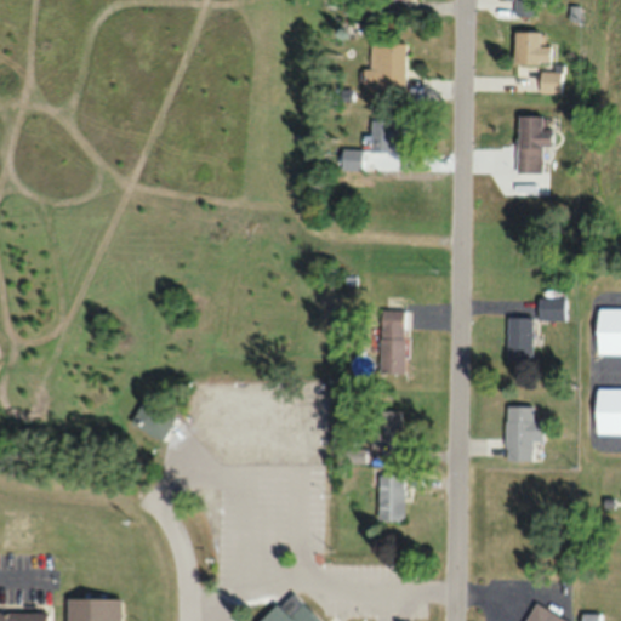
[(514,0),(516,15),(537,15),(536,0),(514,0)]
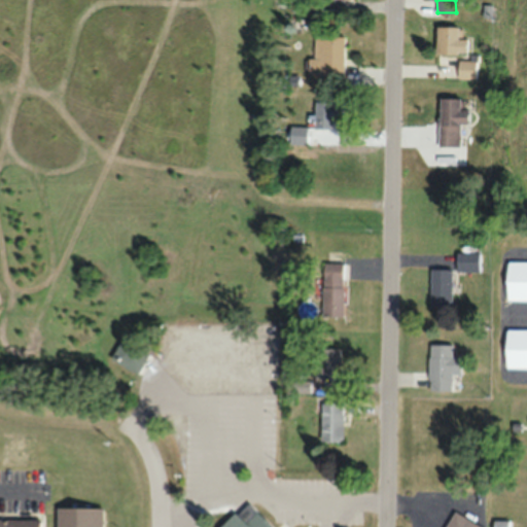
[(465,53),(465,37),(457,37),(457,26),(435,26),(435,53),(465,53)]
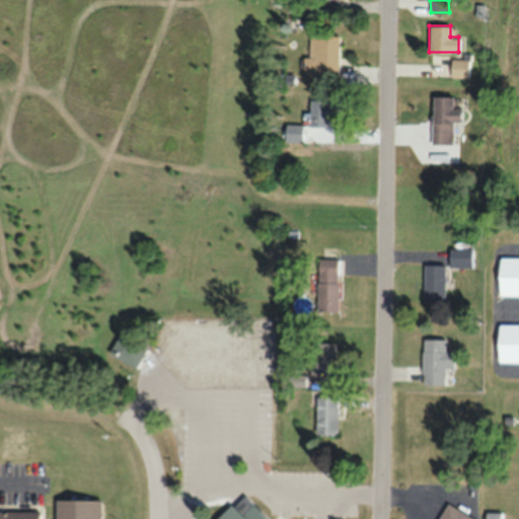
[(305,75),(339,76),(340,34),(315,34),(315,50),(305,49),(305,75)]
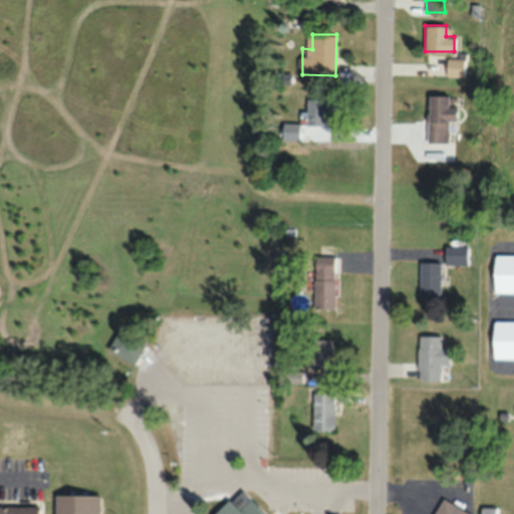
[(464,75),(463,58),(447,59),(447,76),(464,75)]
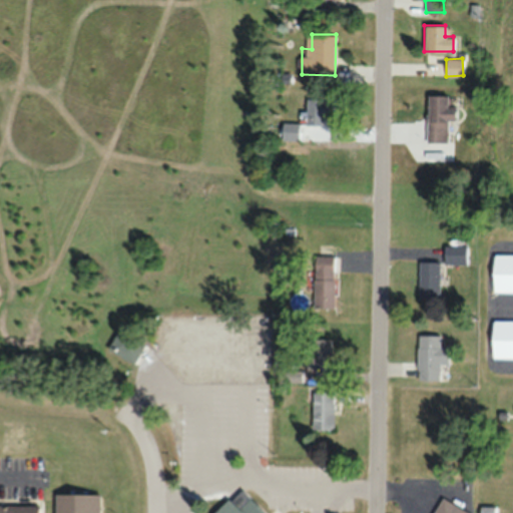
[(447,95),(426,95),(426,142),(447,142),(447,119),(456,119),(456,106),(447,106),(447,95)]
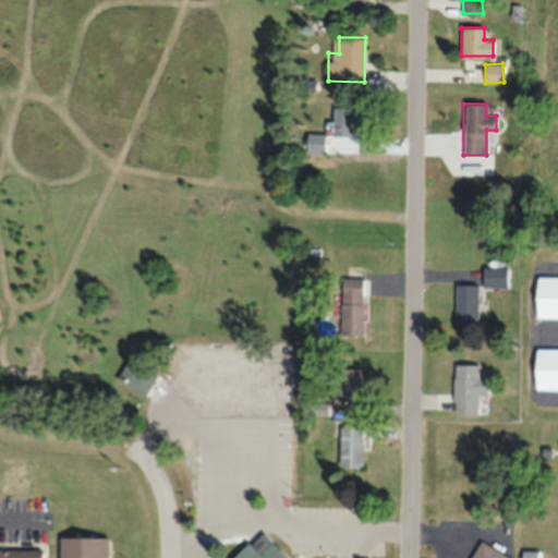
[(362,107),(332,107),(332,136),(352,136),(352,128),(362,128),(362,107)]
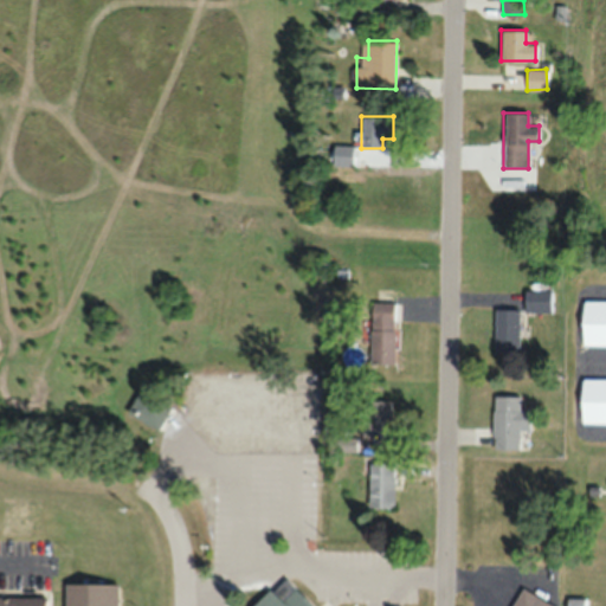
[(354,146),(333,146),(333,166),(354,166),(354,146)]
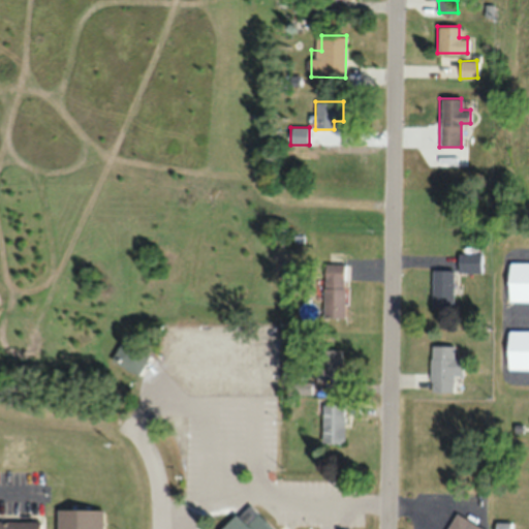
[(457,272),(480,272),(480,252),(458,252),(457,272)]
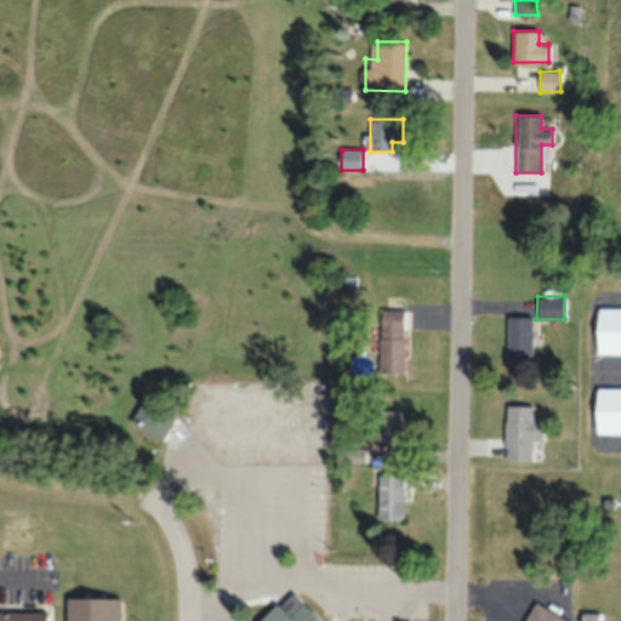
[(405,370),(405,308),(379,308),(379,370),(405,370)]
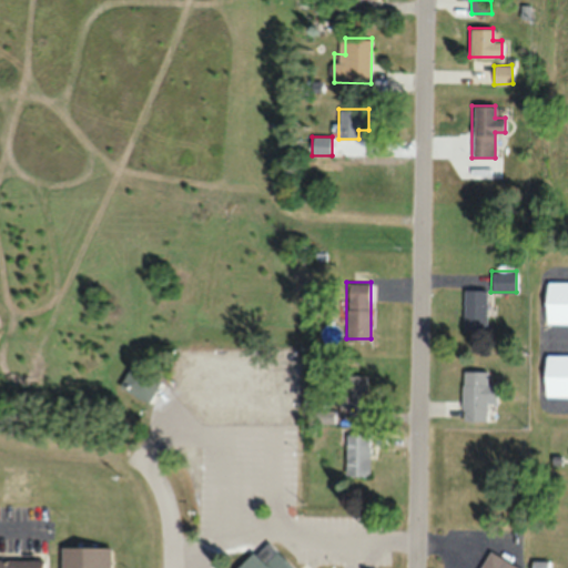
[(567,322),(567,282),(545,282),(545,323),(567,322)]
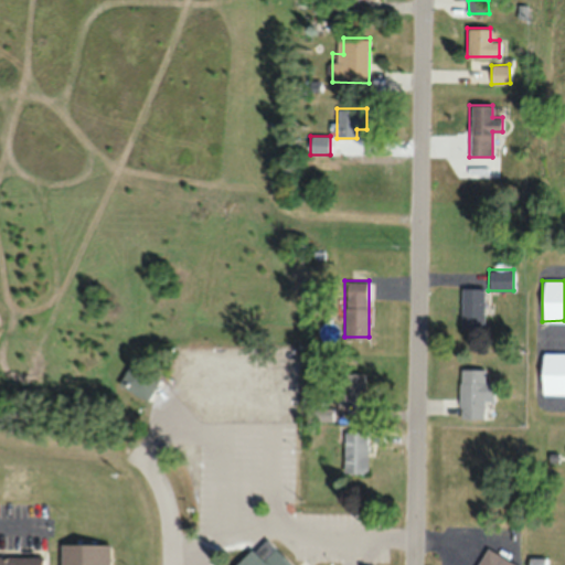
[(484,328),(484,287),(460,287),(460,328),(484,328)]
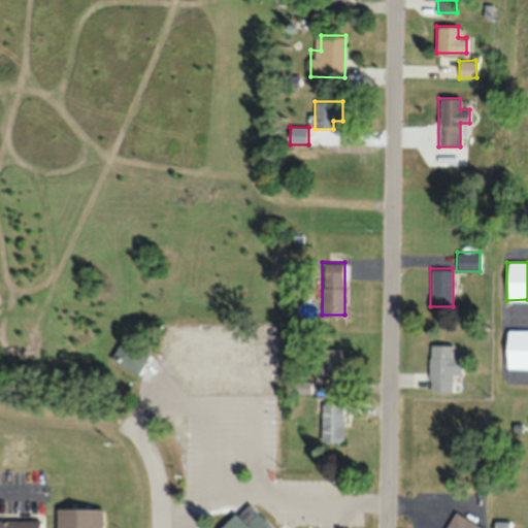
[(505,367),(527,367),(527,329),(505,329),(505,367)]
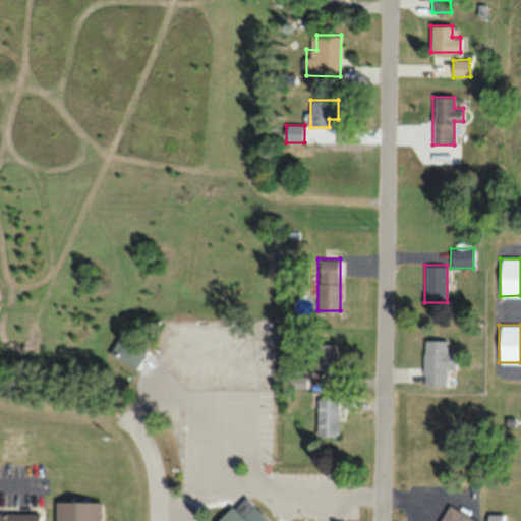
[(423,386),(446,386),(446,369),(455,369),(455,350),(447,350),(447,339),(423,339),(423,386)]
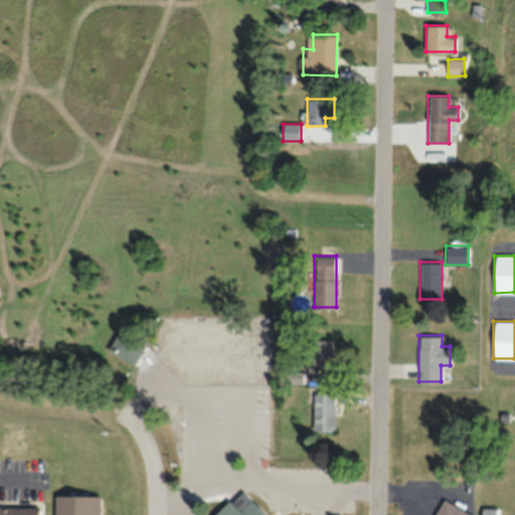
[(333,369),(333,339),(312,339),(312,369),(333,369)]
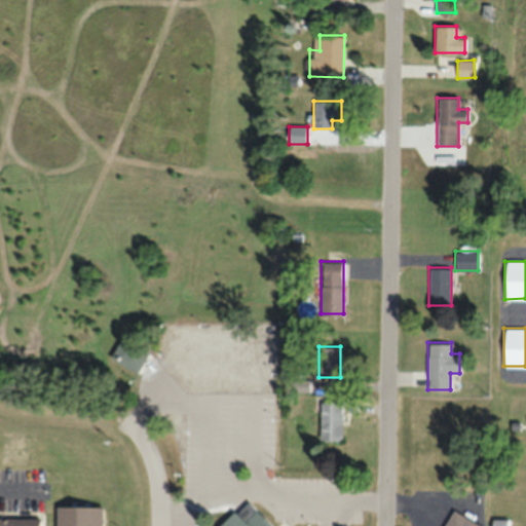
[(320,440),(341,440),(341,401),(320,401),(320,440)]
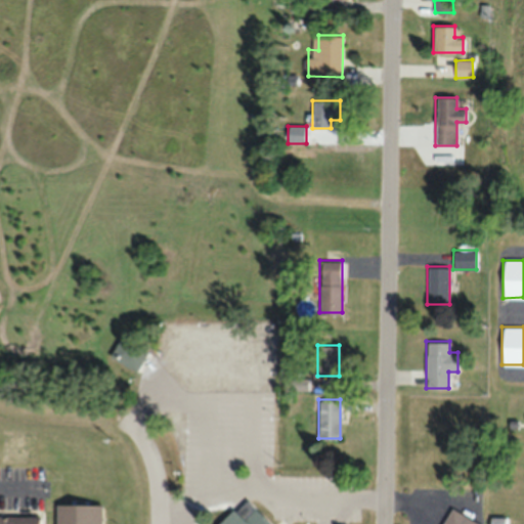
[(211,523),(236,497),(246,507),(255,496),(284,523),(211,523)]
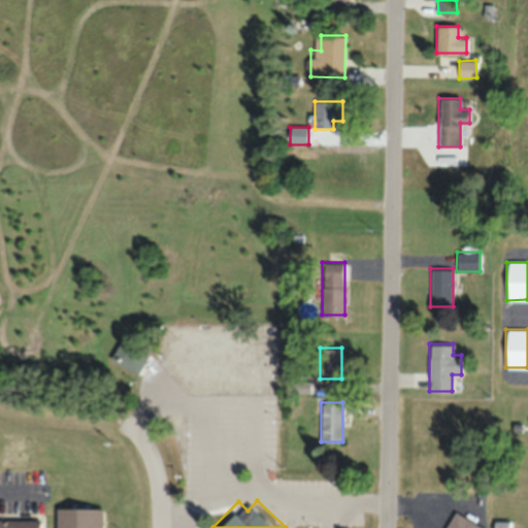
[(0,527),(102,527),(102,507),(57,506),(56,527),(39,527),(40,519),(0,518),(0,527)]
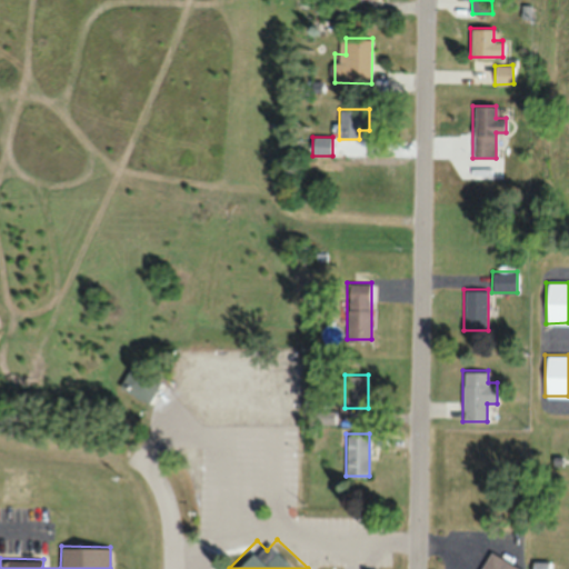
[(521,568),(522,568),(489,551),(479,568),(521,568)]
